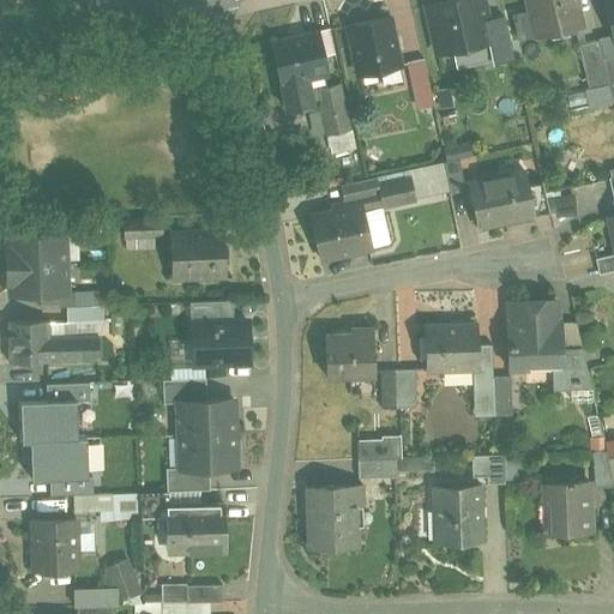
[(482,0),(459,0),(428,7),(439,53),(489,42),(492,41),(488,22),(482,0)]
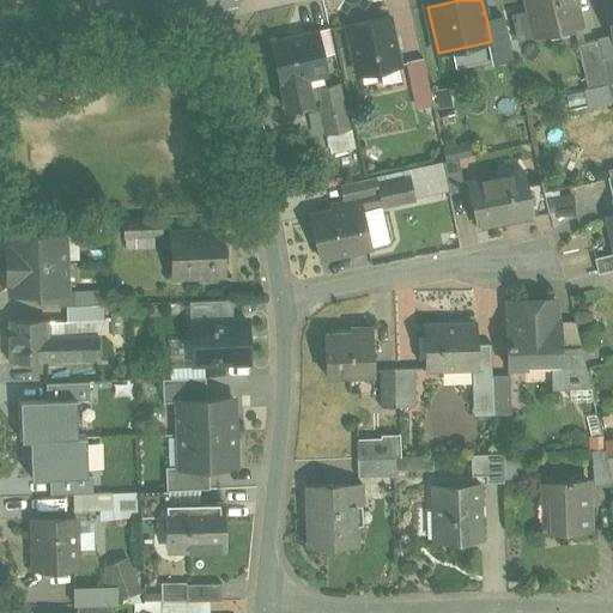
[(576,0),(528,0),(538,37),(583,26),(576,0)]
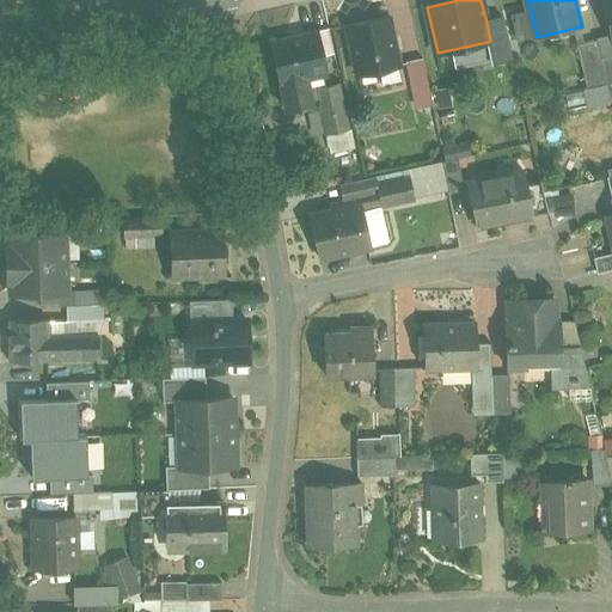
[(352,28),(361,77),(403,68),(392,18),(352,28)]
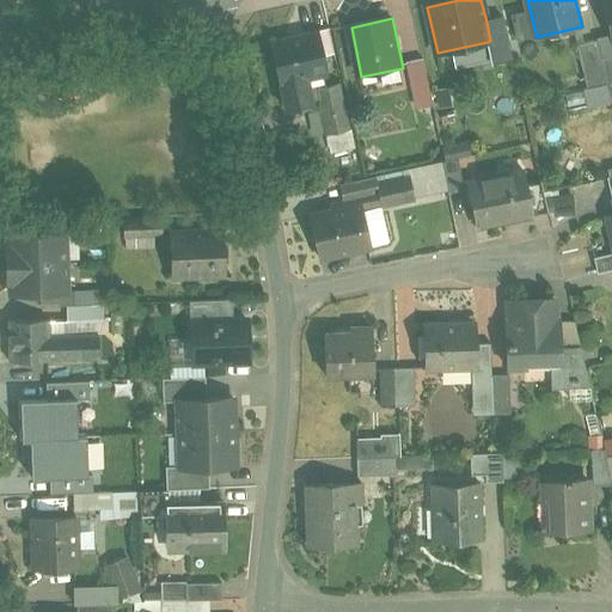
[(490,41),(488,42),(494,62),(513,57),(503,18),(487,22),(490,41)]
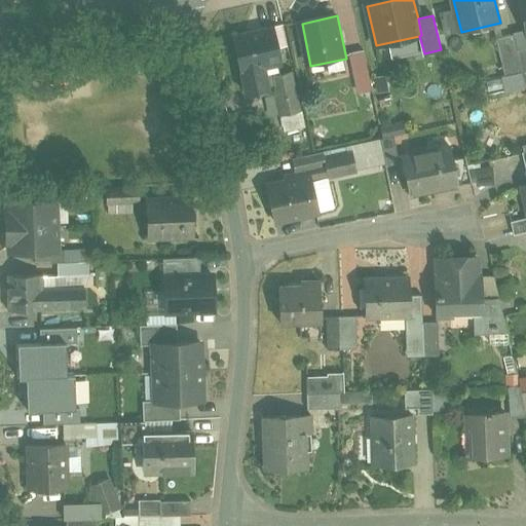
[(277,29),(236,35),(243,70),(249,95),(271,90),(266,67),(285,63),(277,29)]
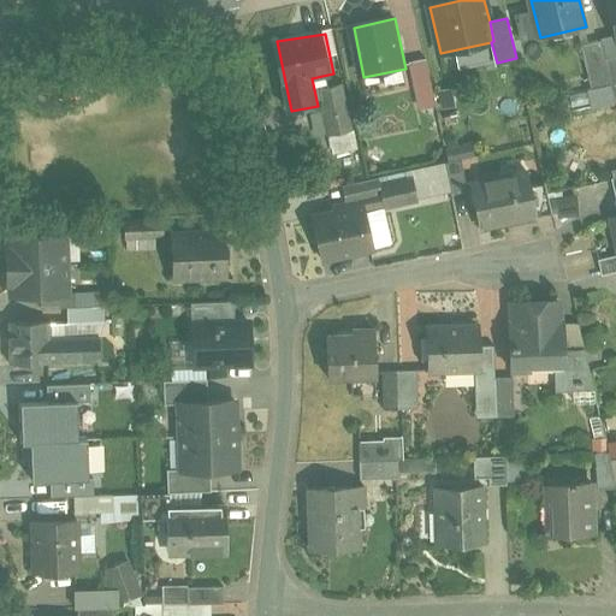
[(603,41),(582,45),(592,89),(612,84),(608,59),(603,41)]
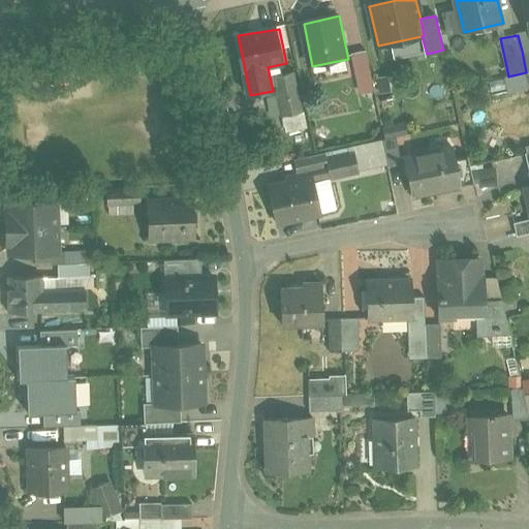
[(373,73),(369,52),(354,55),(359,76),(373,73)]
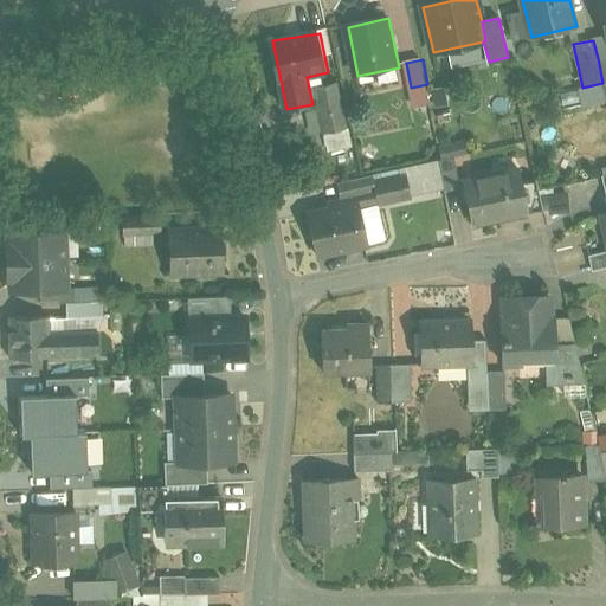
[(348,129),(339,84),(317,88),(327,134),(348,129)]
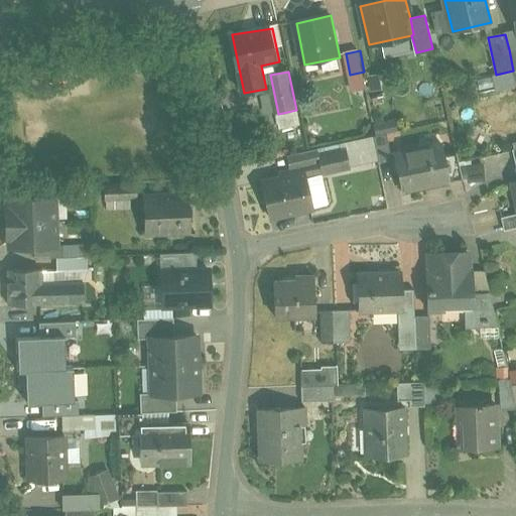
[(388,136),(376,139),(381,163),(393,160),(388,136)]
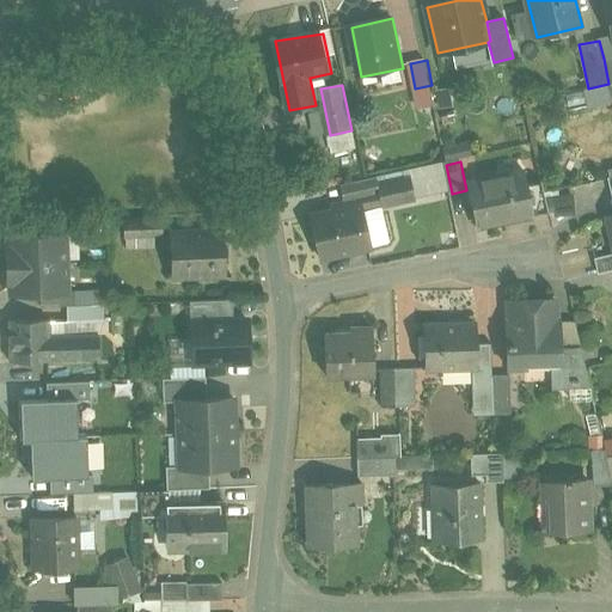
[(526,171),(470,183),(478,227),(534,216),(534,215),(528,188),(528,187),(526,171)]
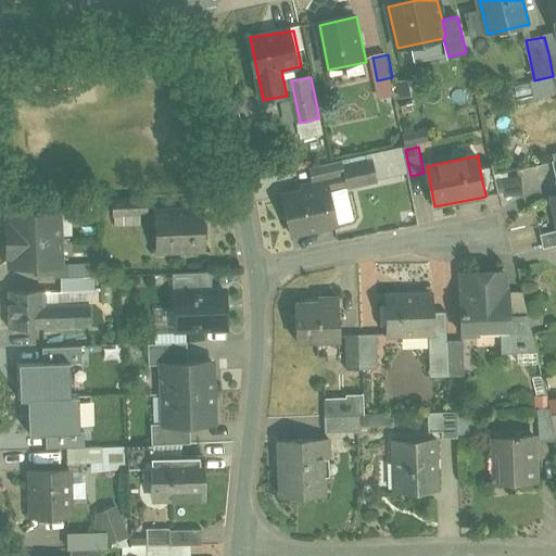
[(375,161),(344,167),(349,187),(378,180),(375,161)]
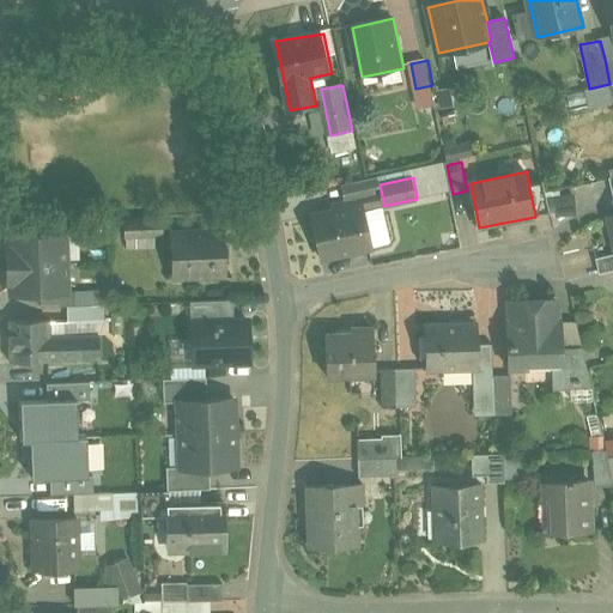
[(547,213),(541,184),(529,187),(529,188),(535,216),(547,213)]
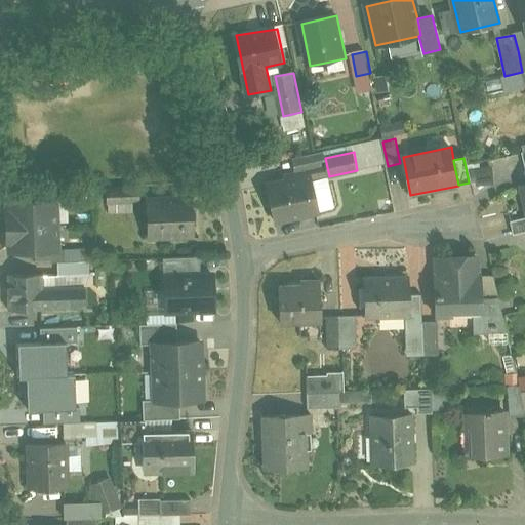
[(491,167),(474,169),(475,186),(493,184),(491,167)]
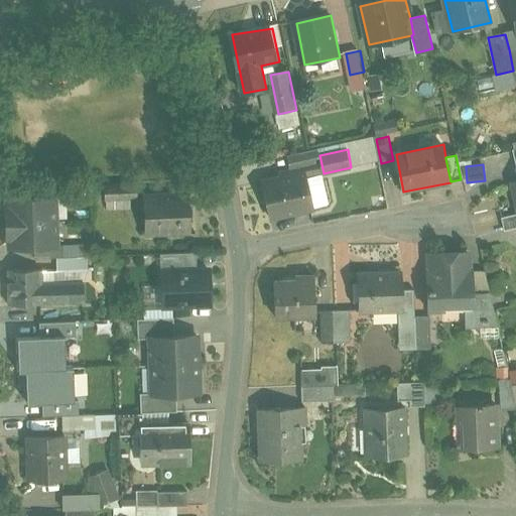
[(305,166),(279,172),(280,178),(263,182),(270,218),(314,209),(305,166)]
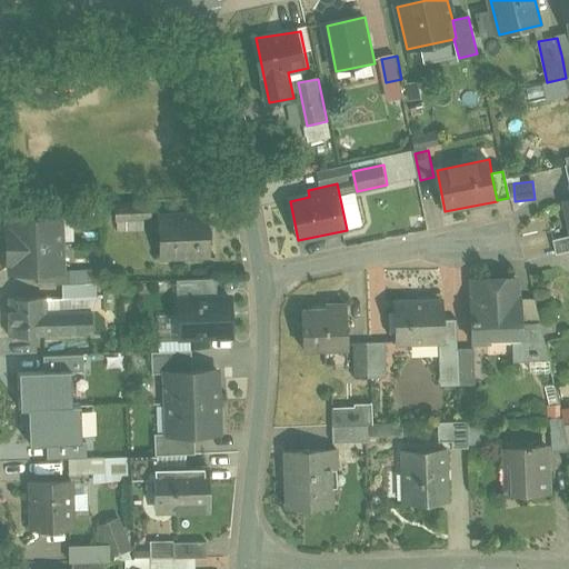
[(149,212),(113,215),(115,229),(150,228),(149,212)]
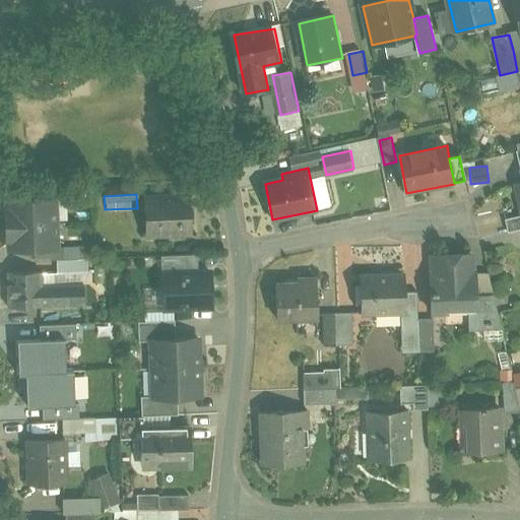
[(190,196),(146,197),(147,234),(191,233),(190,196)]
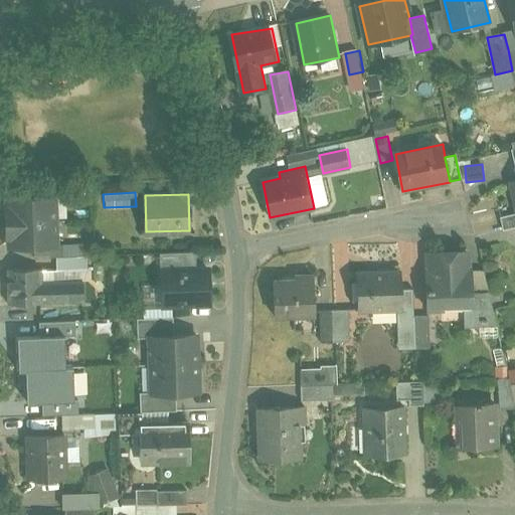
[(55,197),(9,199),(9,209),(7,209),(8,237),(10,237),(11,247),(35,246),(55,245),(57,245),(55,197)]
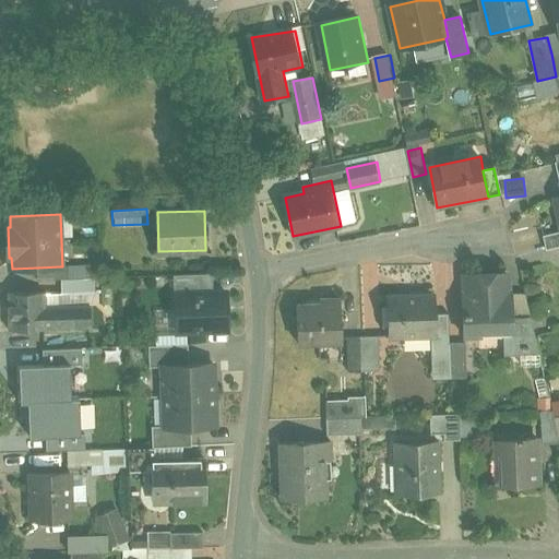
[(558,232),(544,236),(547,250),(558,247),(558,232)]
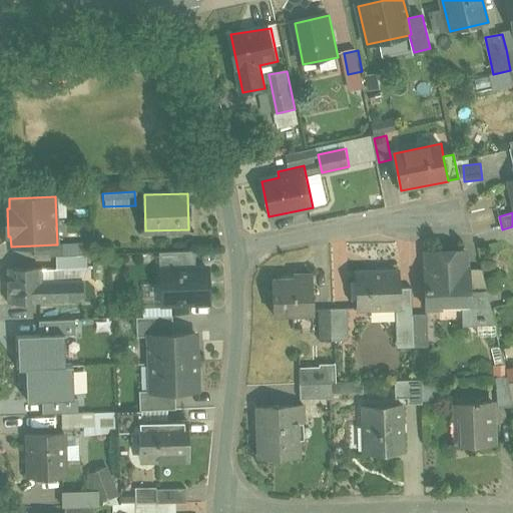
[(57,244),(55,244),(35,245),(35,258),(57,257),(63,257),(63,244),(57,244)]
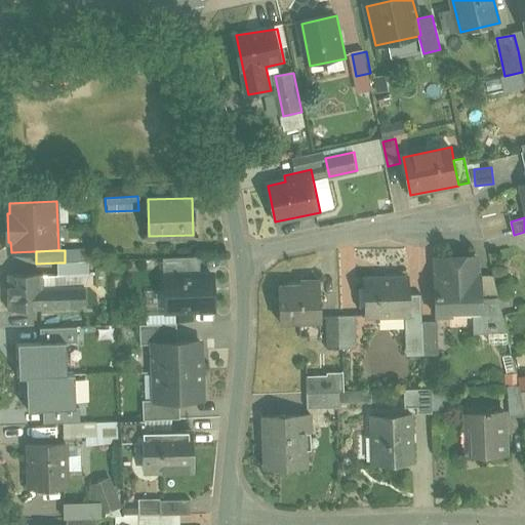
[(201,257),(164,258),(165,278),(166,278),(166,277),(202,276),(201,257)]
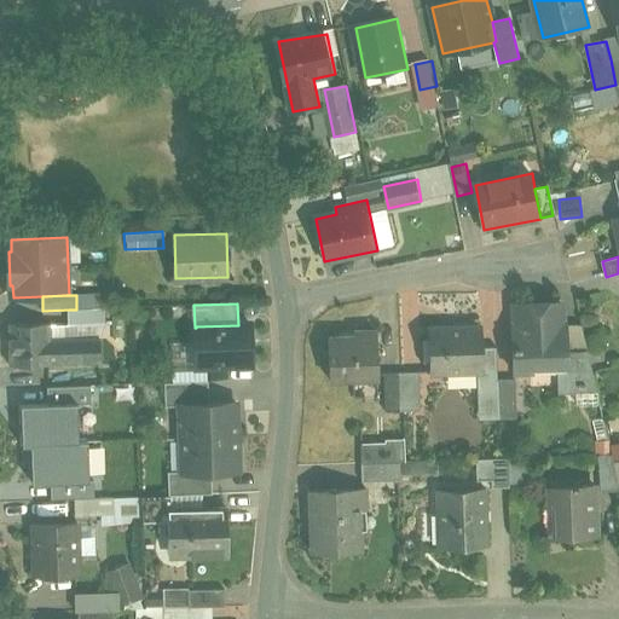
[(559,305),(515,306),(515,328),(514,328),(514,348),(513,348),(514,374),(532,372),(532,366),(563,365),(565,365),(562,327),(560,327),(559,305)]
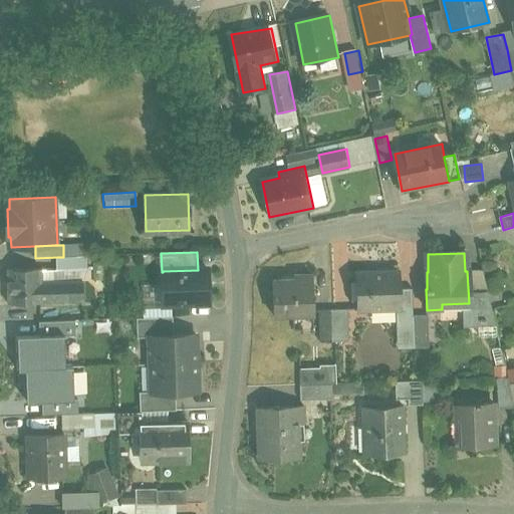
[(63,257),(57,257),(58,271),(87,271),(87,256),(63,257)]
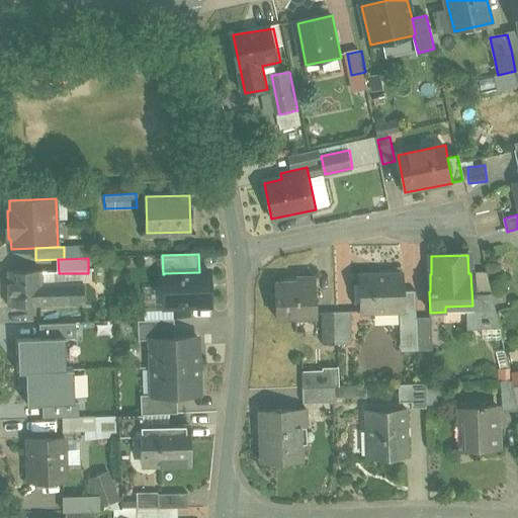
[(41,271),(8,272),(9,307),(42,307),(42,305),(67,304),(66,284),(41,284),(41,271)]
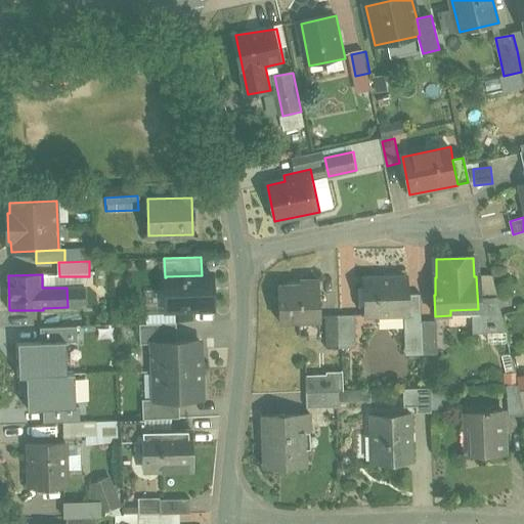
[(202,275),(166,276),(166,277),(167,294),(174,301),(174,311),(214,309),(213,274),(202,275)]
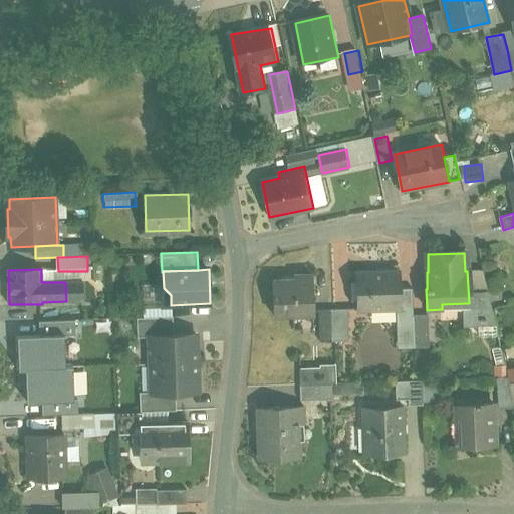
[(484,270),(467,271),(469,303),(468,303),(469,321),(480,320),(480,324),(486,323),(486,320),(493,320),(495,328),(497,327),(484,270)]
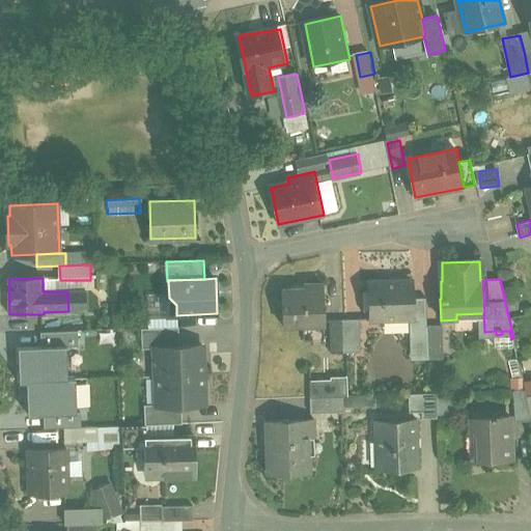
[(412,282),(368,283),(369,319),(409,318),(413,318),(412,298),(412,282)]
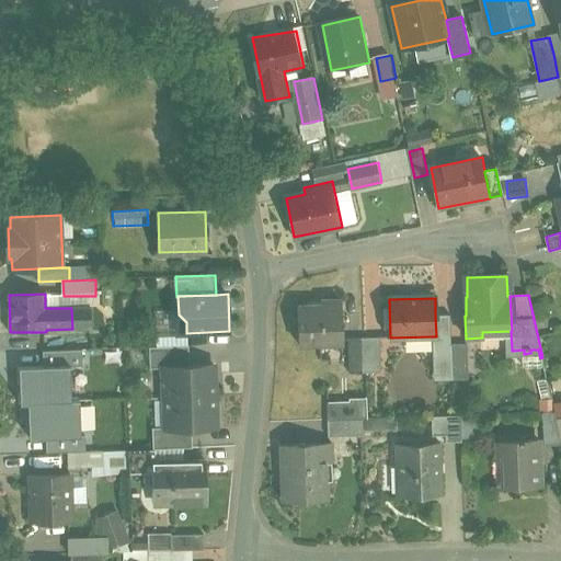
[(343,342),(342,300),(323,301),(323,307),(299,308),(300,343),(327,343),(325,339),(340,338),(341,342),(343,342)]
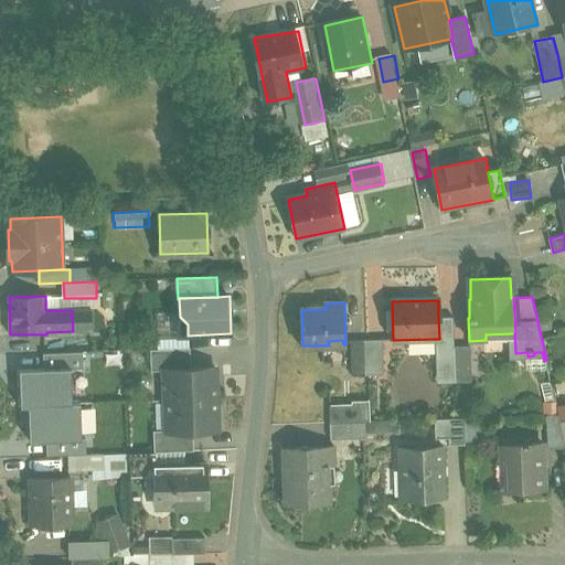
[(455,347),(454,317),(438,317),(439,339),(435,339),(435,354),(455,353),(455,347)]
